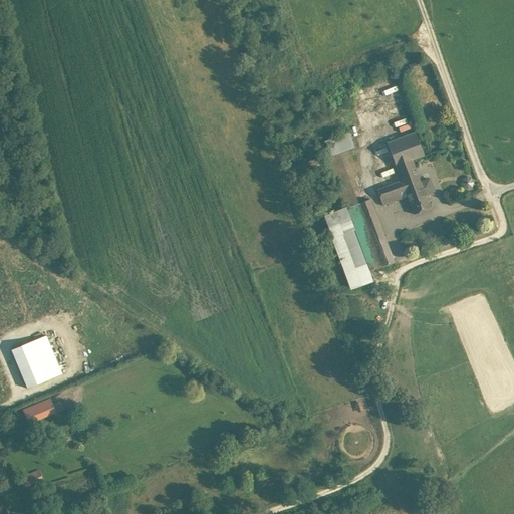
[(414,132),(386,143),(401,181),(376,190),(382,205),(407,196),(403,188),(420,182),(412,160),(423,156),(414,132)]
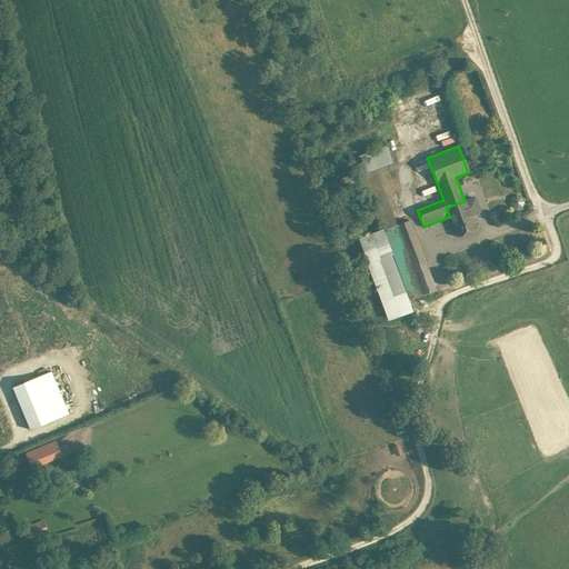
[(387,150),(360,160),(365,171),(365,172),(375,169),(391,163),(387,150)]
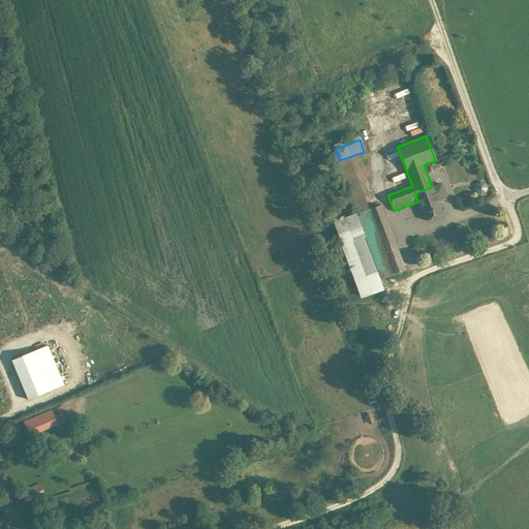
[(368,209),(348,157),(339,160),(339,159),(334,161),(353,215),(359,213),(368,209)]
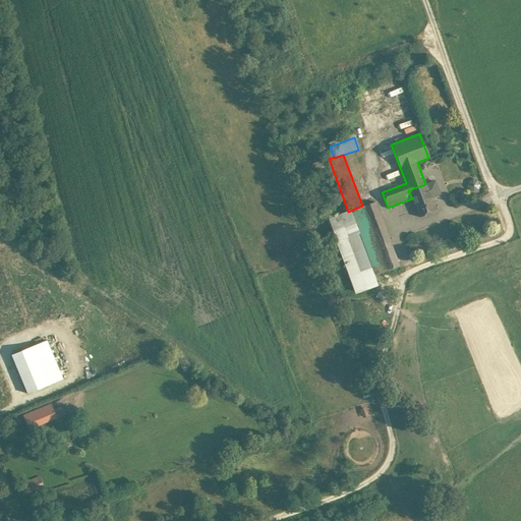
[(425,184),(408,190),(412,198),(418,217),(436,211),(436,210),(437,210),(433,201),(431,201),(430,196),(439,193),(435,181),(425,184)]
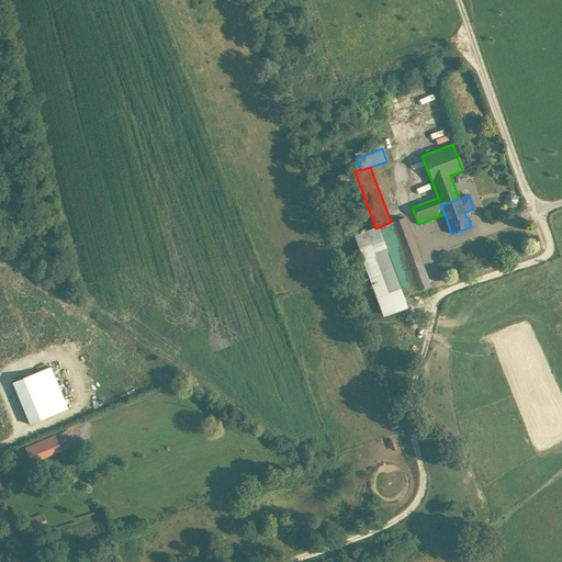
[(391,222),(381,226),(397,270),(408,267),(401,246),(394,229),(406,224),(404,217),(391,222)]
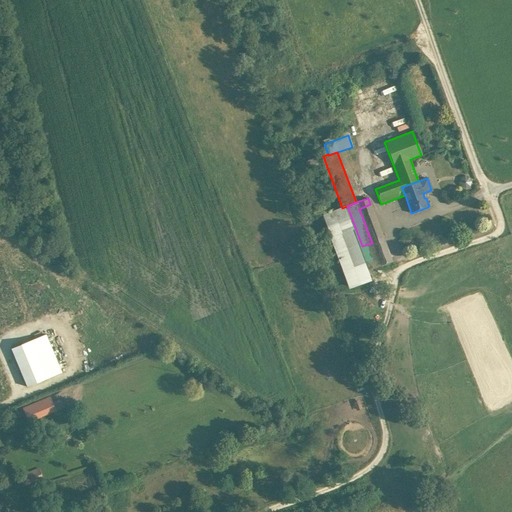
[(370,204),(359,209),(365,224),(376,219),(370,204)]
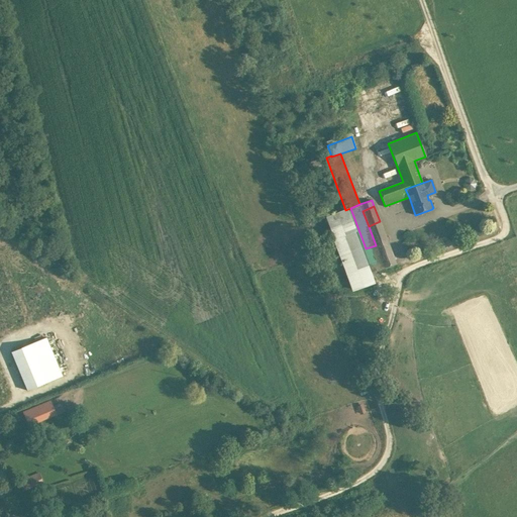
[(380,221),(369,226),(376,245),(387,241),(380,221)]
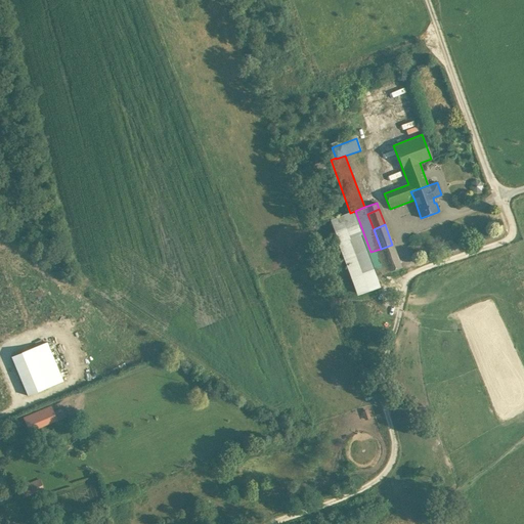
[(376,286),(357,235),(341,242),(359,292),(376,286)]
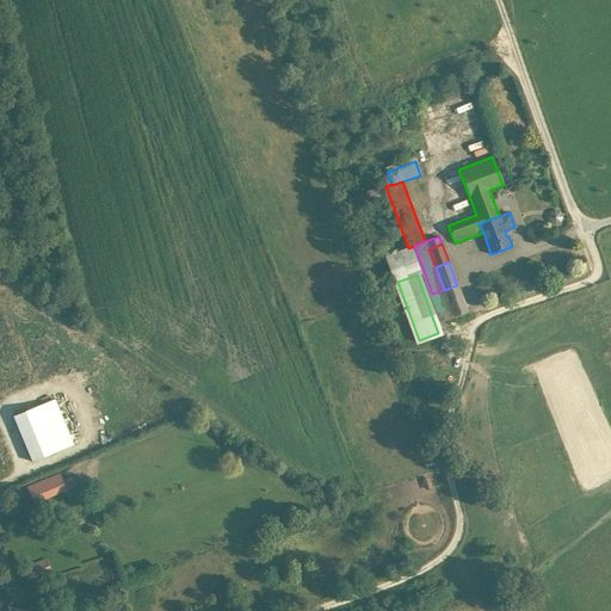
[(444,290),(432,294),(443,321),(467,312),(457,285),(444,290)]
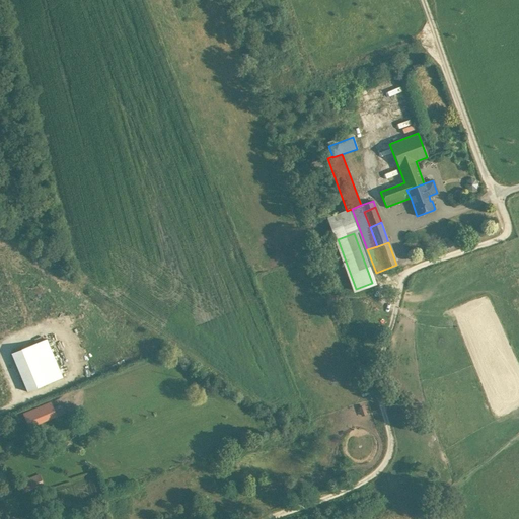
[(63,377),(47,339),(11,353),(27,391),(63,377)]
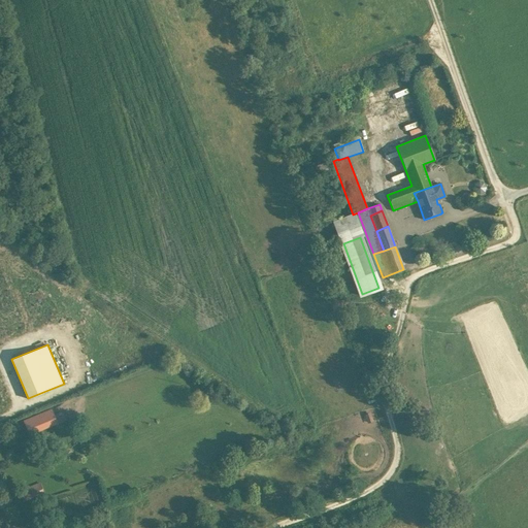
[(22,423),(27,435),(55,424),(50,411),(22,423)]
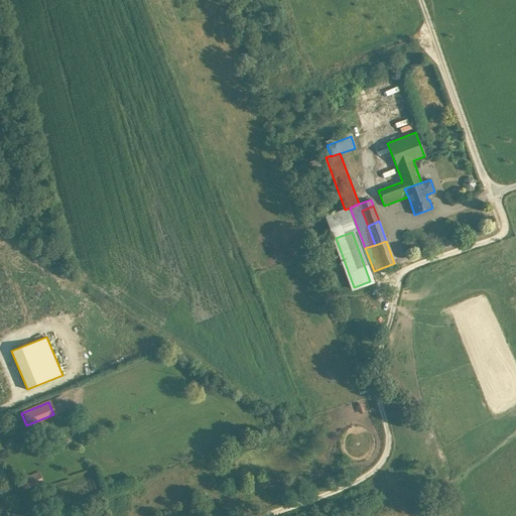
[(32,474),(36,484),(43,481),(39,472),(32,474)]
